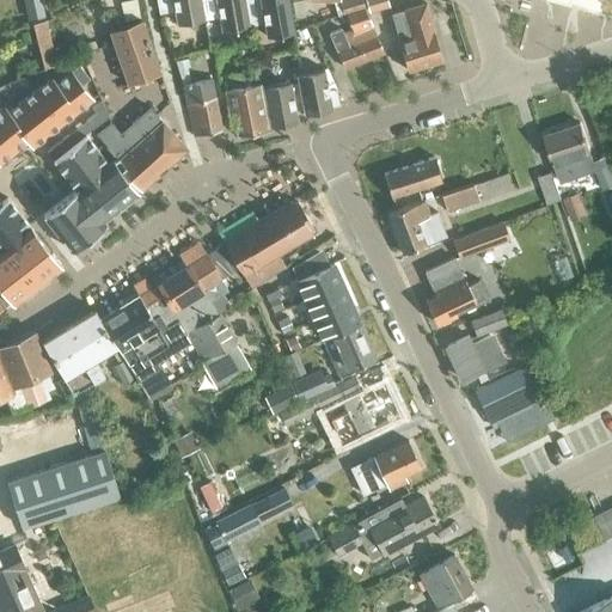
[(203,17),(200,0),(157,0),(159,12),(173,8),(176,23),(203,17)]
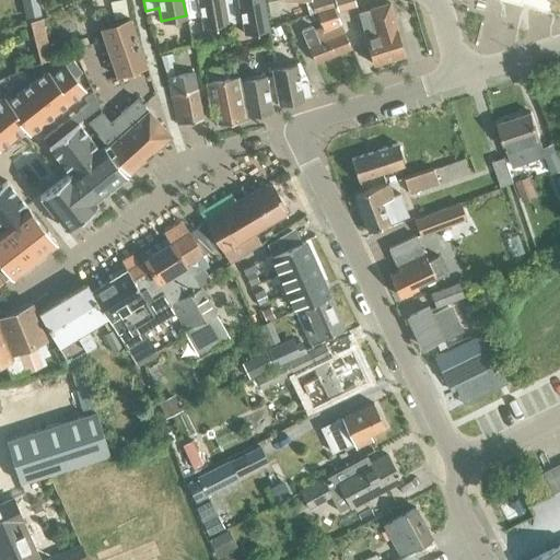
[(228,21),(224,0),(183,0),(186,15),(199,13),(201,26),(228,21)]
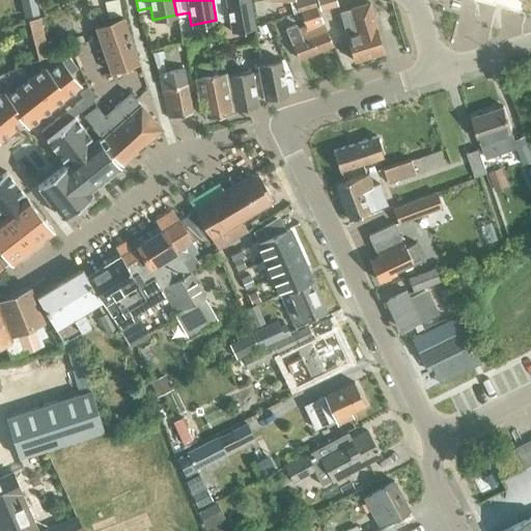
[(213,0),(216,20),(228,18),(230,31),(255,27),(250,0),(213,0)]
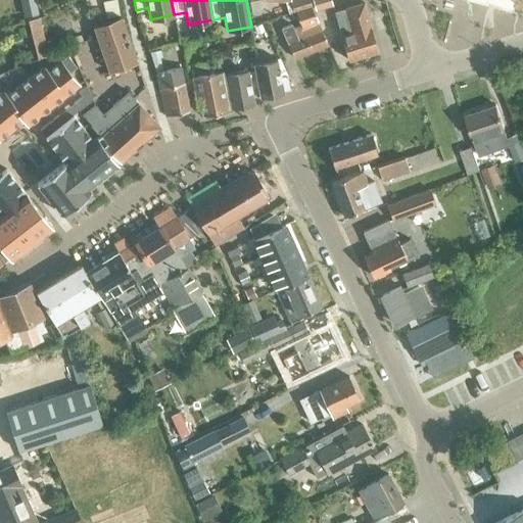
[(290,13),(312,7),(310,0),(266,0),(285,0),(288,13),(290,12),(290,13)]
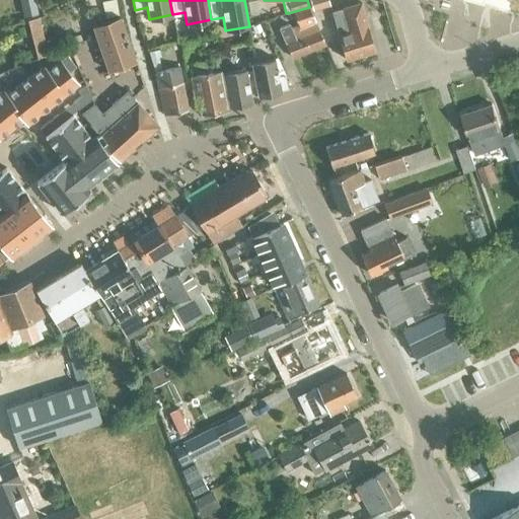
[(309,0),(313,9),(328,5),(326,0),(309,0)]
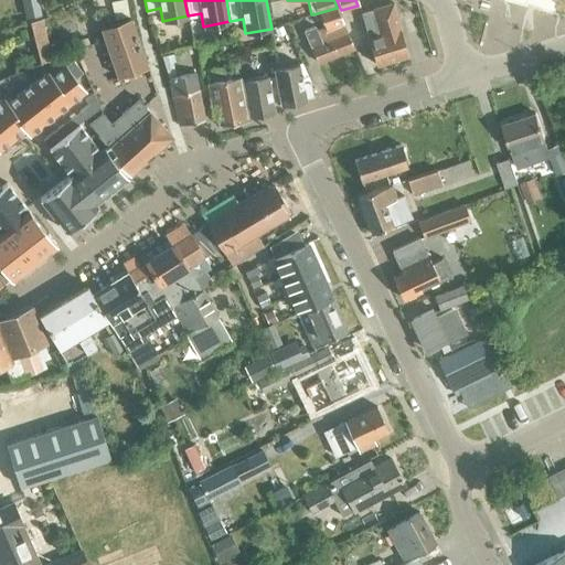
[(360,11),(375,64),(407,55),(392,2),(360,11)]
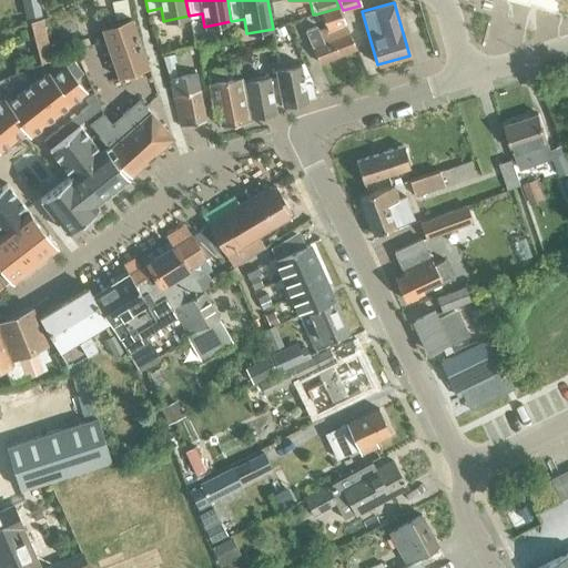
[(338,8),(315,14),(317,20),(323,18),(327,29),(318,32),(315,26),(306,30),(320,63),(356,48),(340,7),(338,8)]
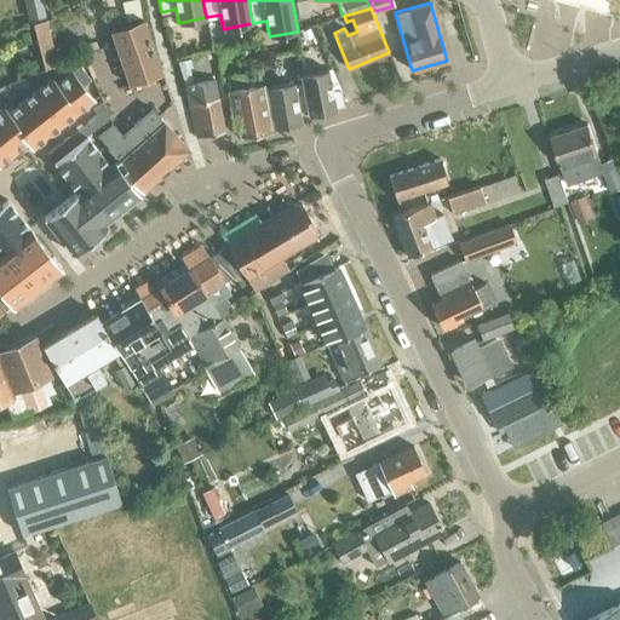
[(109,30),(130,85),(158,75),(137,21),(109,30)]
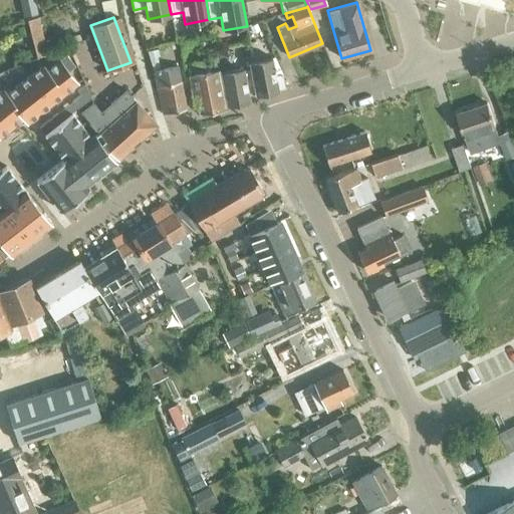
[(38,58),(47,56),(38,19),(28,21),(38,58)]
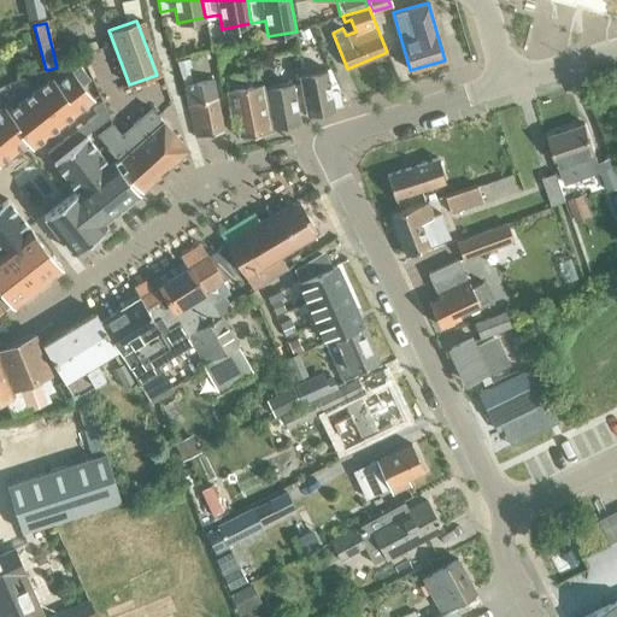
[(212,80),(192,84),(188,66),(191,66),(189,58),(178,60),(184,86),(197,137),(224,131),(212,80)]
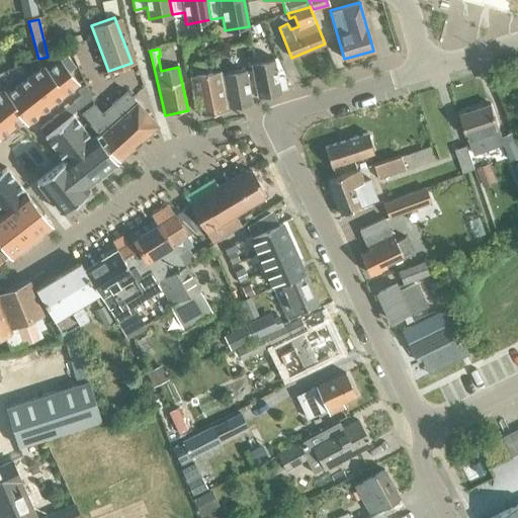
[(47,70),(46,71),(64,94),(78,83),(69,72),(75,67),(66,55),(47,70)]
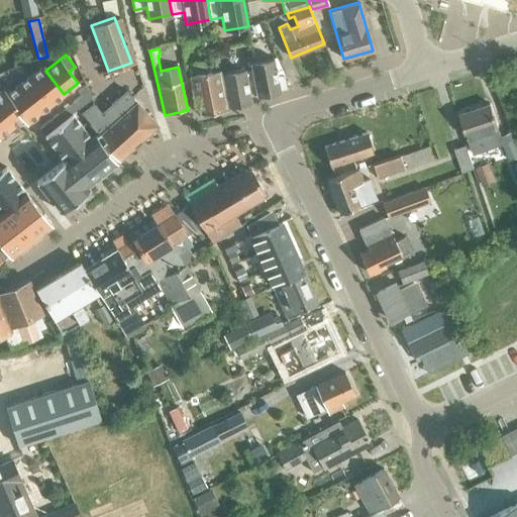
[(226,106),(221,73),(220,70),(219,70),(217,58),(189,62),(191,75),(197,108),(201,114),(227,109),(226,106)]
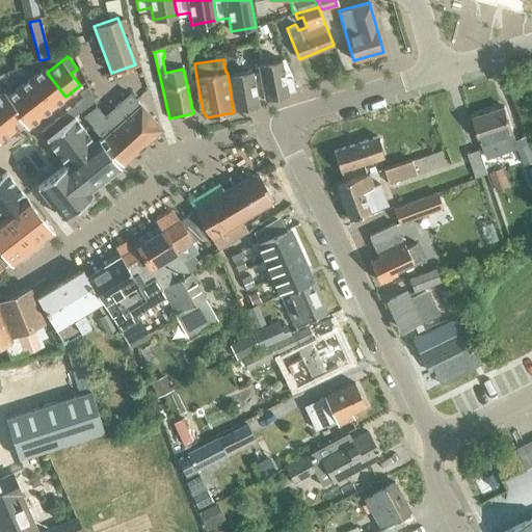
[(258,71),(263,97),(263,99),(288,94),(287,91),(294,90),(291,77),(285,78),(281,59),(257,64),(257,65),(258,71)]
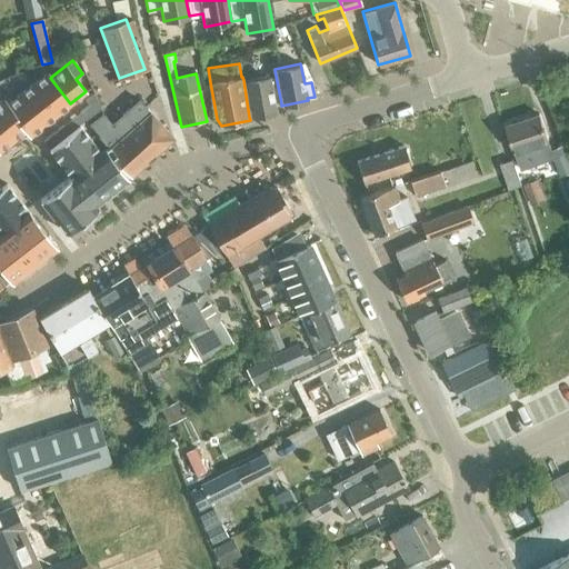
[(47,72),(33,83),(57,113),(70,103),(50,78),(51,77),(47,72)]
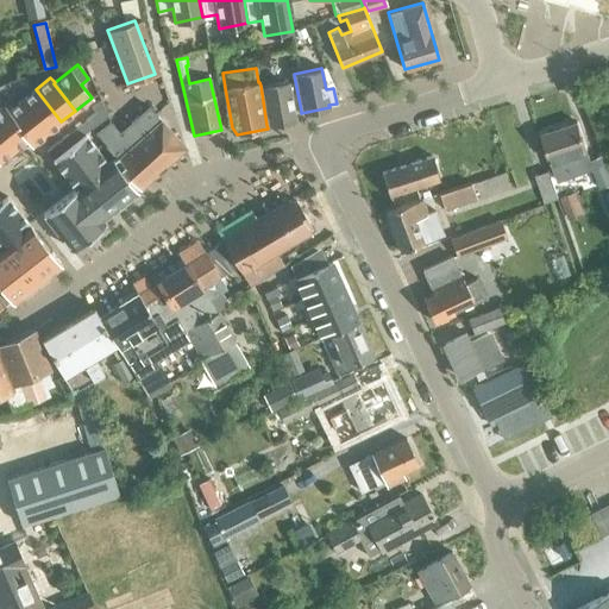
[(301,111),(295,81),(288,82),(288,81),(261,86),(267,125),(296,120),(294,112),(301,111)]
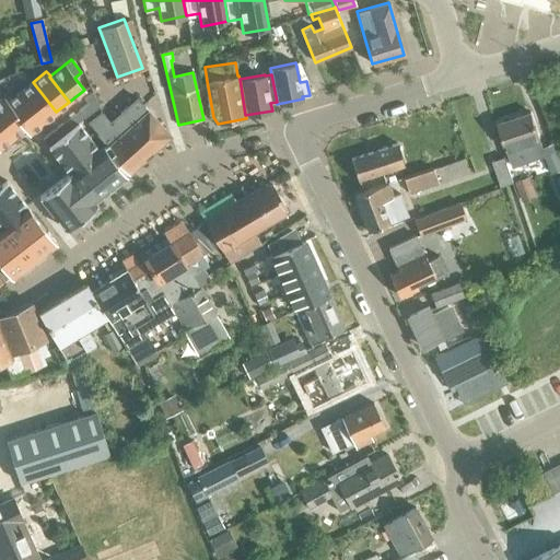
[(33,82),(20,92),(43,123),(56,112),(33,82)]
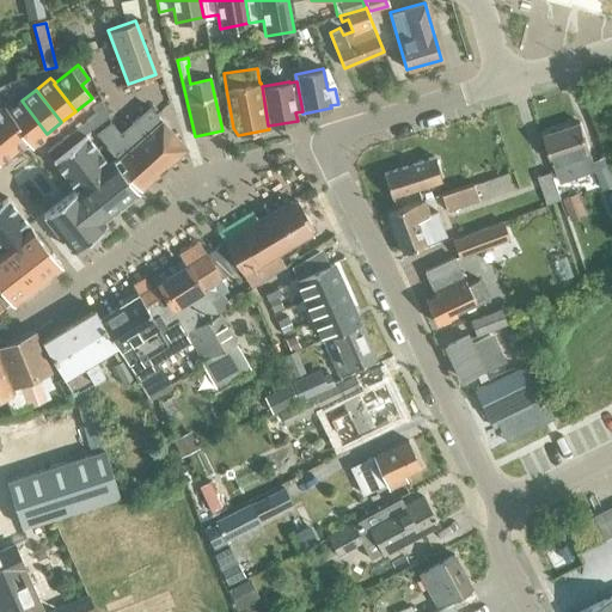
[(95,112),(85,121),(91,129),(106,116),(99,99),(91,106),(95,112)]
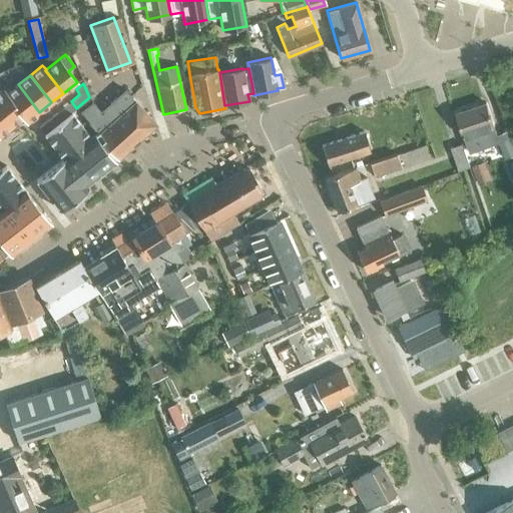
[(6,93),(5,94),(23,116),(23,117),(26,121),(39,112),(18,84),(6,93)]
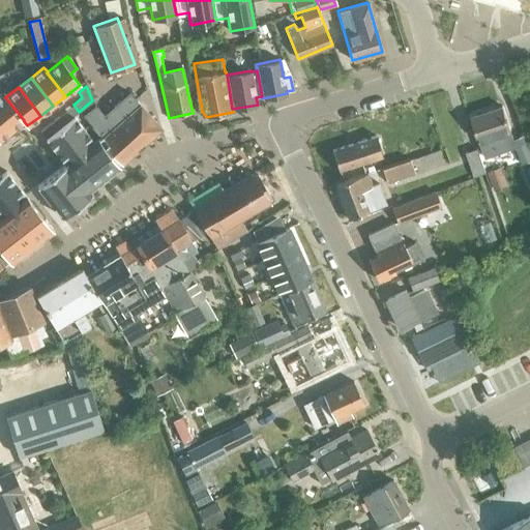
[(3,92),(0,93),(0,115),(11,130),(24,121),(24,120),(5,97),(6,96),(3,92)]
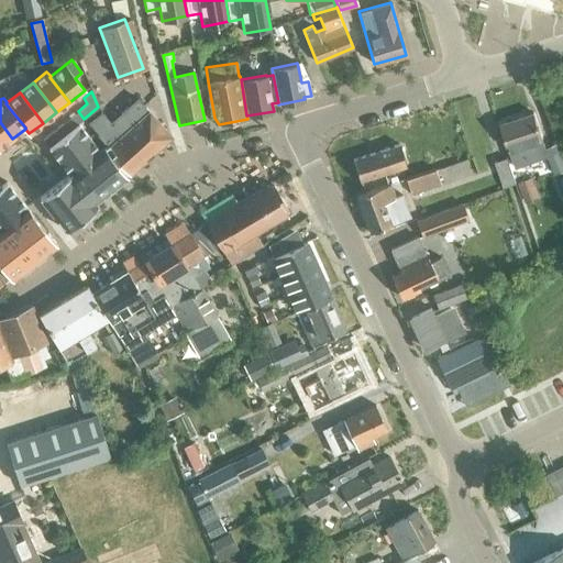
[(127,173),(129,175),(165,143),(170,136),(136,98),(105,128),(106,129),(99,134),(108,144),(113,151),(116,154),(113,157),(127,173)]
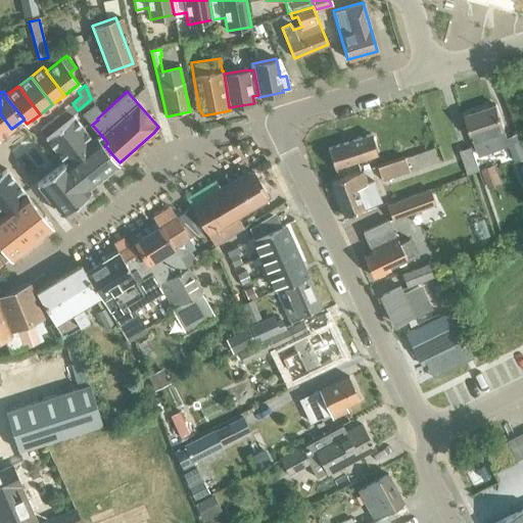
[(488,144),(500,140),(496,132),(504,130),(495,104),(465,114),(474,140),(486,136),(488,144)]
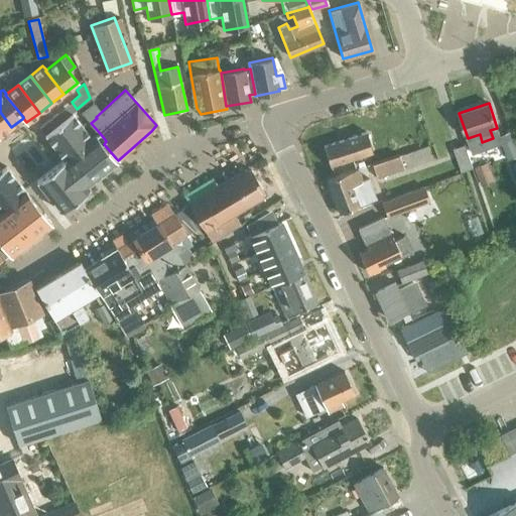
[(0,112),(0,135),(11,127),(0,112)]
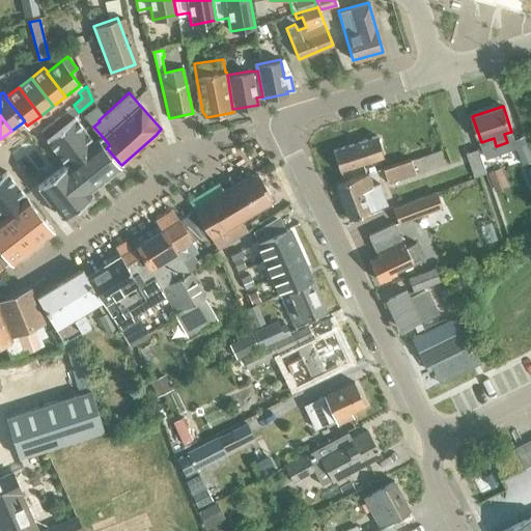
[(46,138),(45,138),(55,151),(84,129),(74,115),(64,123),(46,138)]
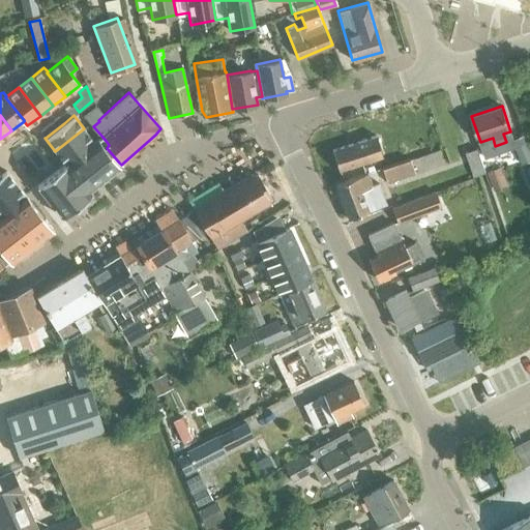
[(58,116),(39,130),(46,138),(64,123),(58,116)]
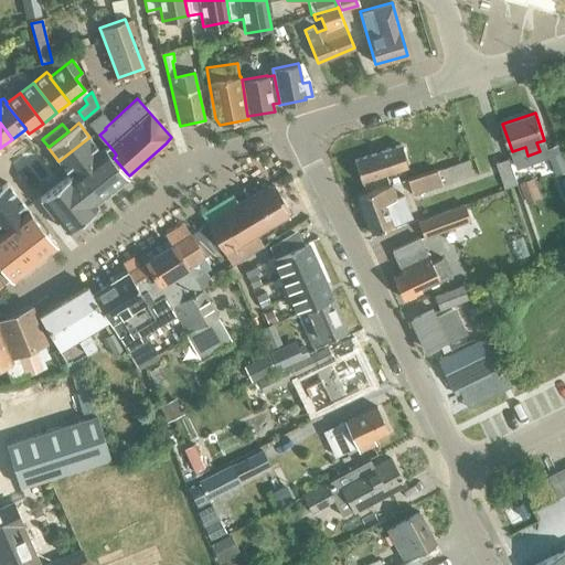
[(89,137),(59,161),(68,173),(71,172),(71,173),(99,150),(89,137)]
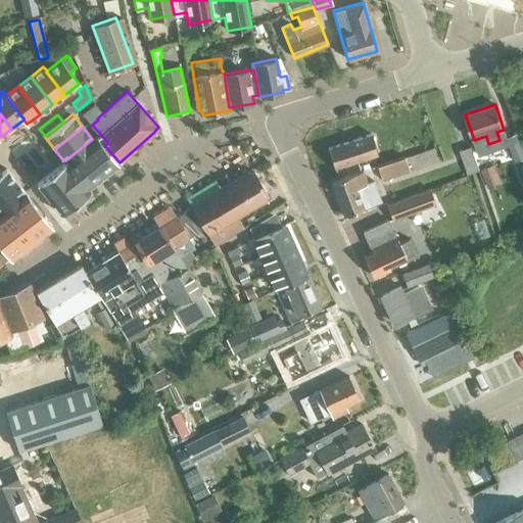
[(504,137),(514,162),(522,158),(522,144),(518,132),(504,137)]
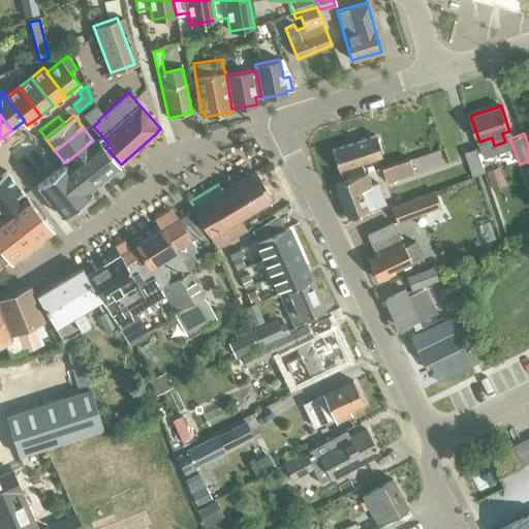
[(93,141),(66,162),(88,190),(89,190),(119,165),(117,164),(119,162),(106,148),(109,145),(106,142),(101,135),(99,137),(98,138),(97,137),(94,141),(93,141)]
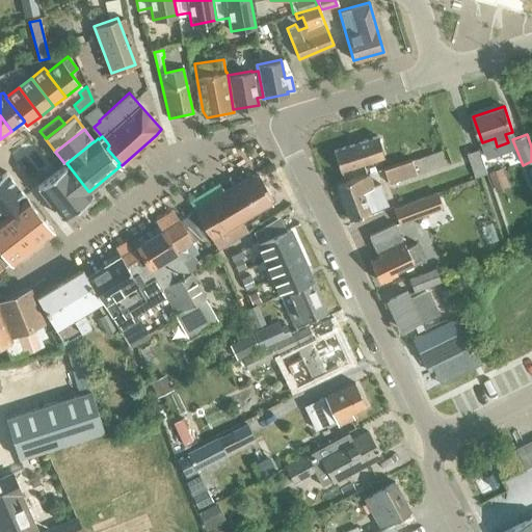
[(344,185),(367,176),(363,163),(382,157),(376,136),(333,151),(344,185)]
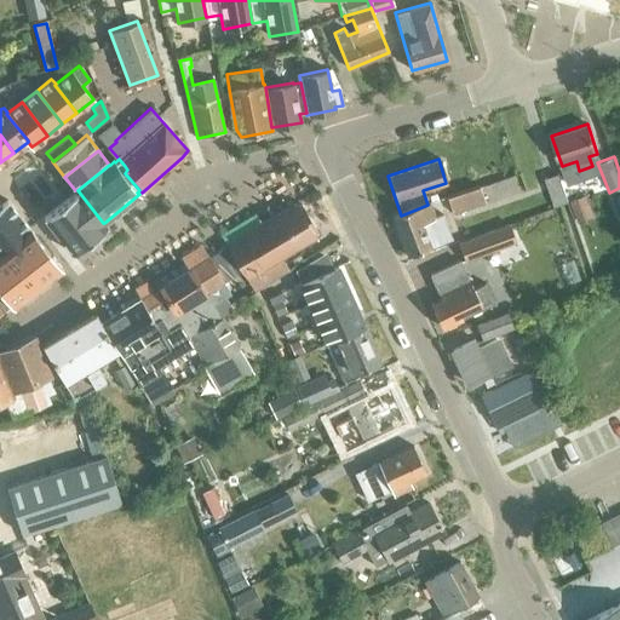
[(545,178),(554,206),(568,201),(558,173),(545,178)]
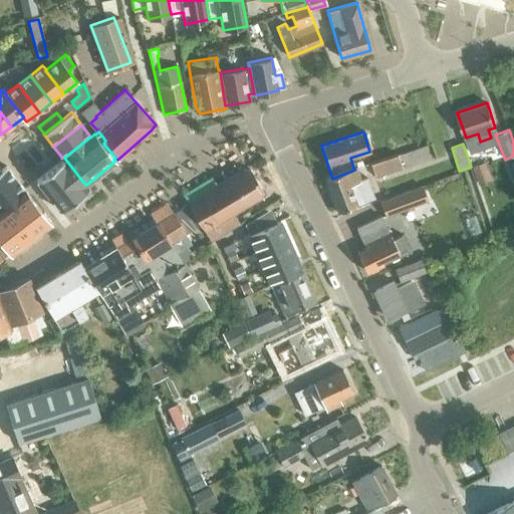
[(370,164),(374,178),(402,168),(397,155),(370,164)]
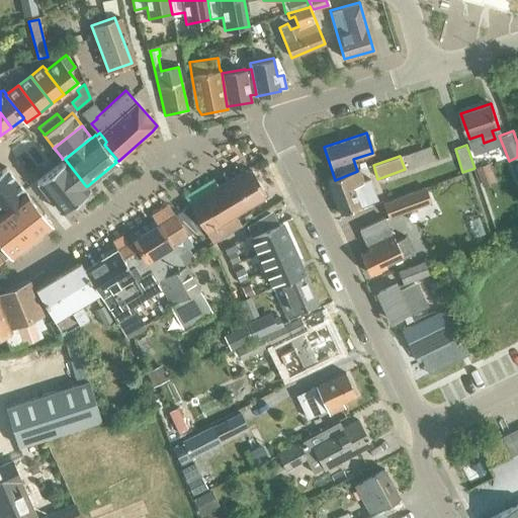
[(63,159),(35,181),(60,212),(69,204),(71,206),(81,198),(80,196),(89,189),(87,186),(86,186),(65,159),(65,158),(63,159)]
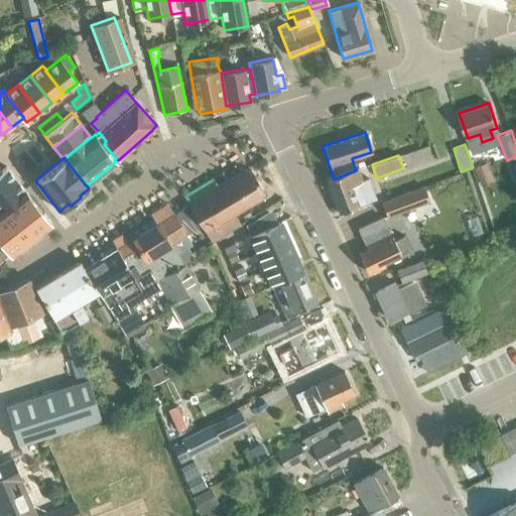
[(474,166),(481,185),(495,180),(488,161),(474,166)]
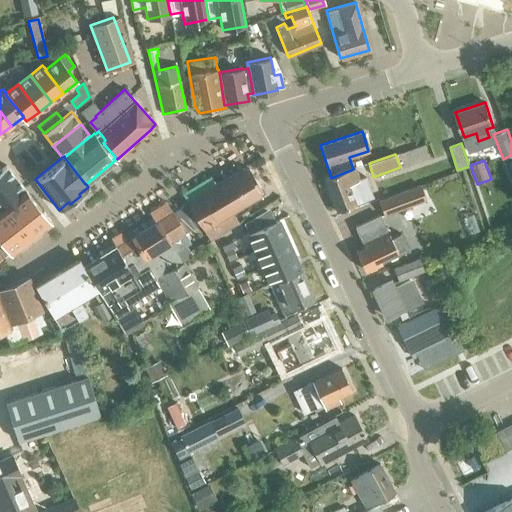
[(1,170),(0,170),(0,190),(15,178),(5,165),(0,170),(1,170)]
